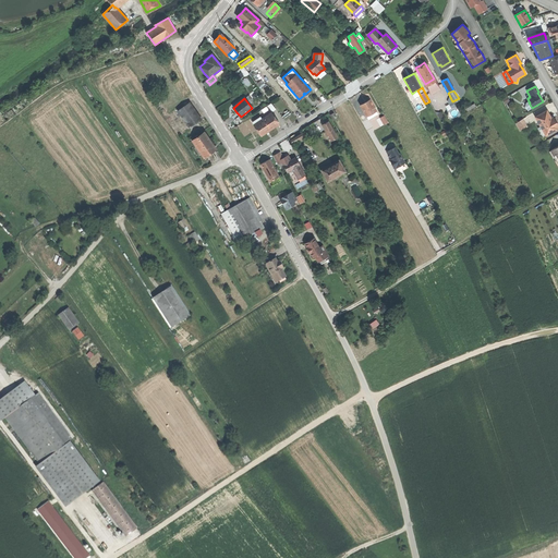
[(364,101),(360,102),(365,113),(375,108),(370,98),(364,101)]
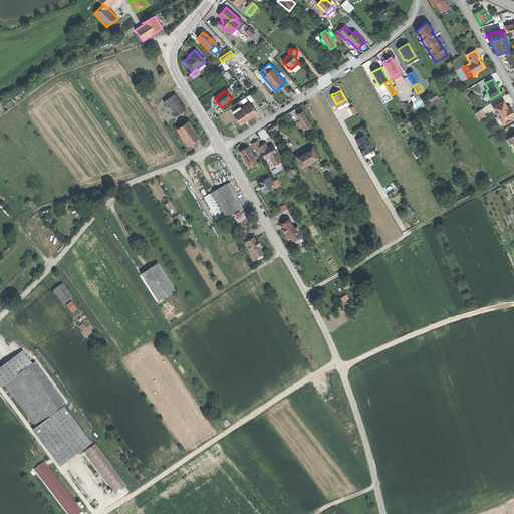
[(164,101),(175,117),(186,109),(175,93),(164,101)]
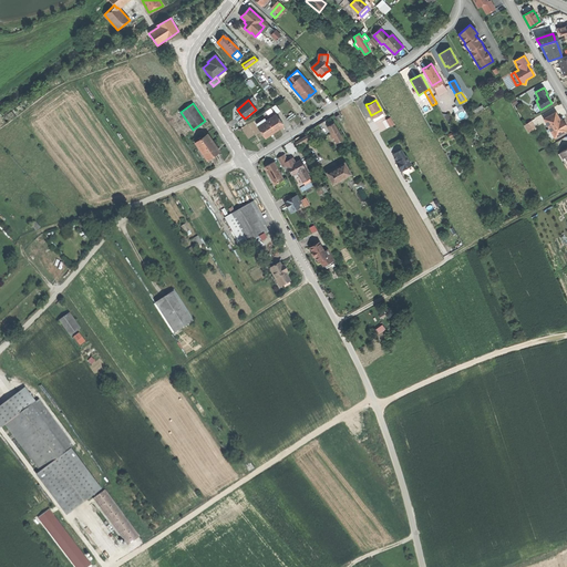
[(544,119),(555,137),(565,131),(565,130),(562,124),(558,119),(555,113),(544,119)]
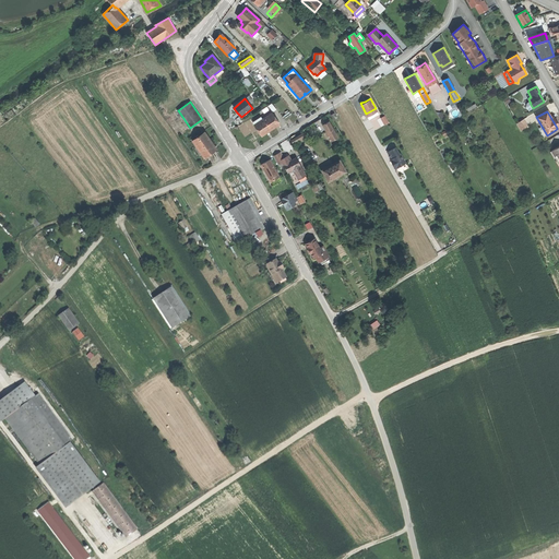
[(257,129),(261,135),(278,125),(272,114),(263,120),(261,117),(252,122),(257,129)]
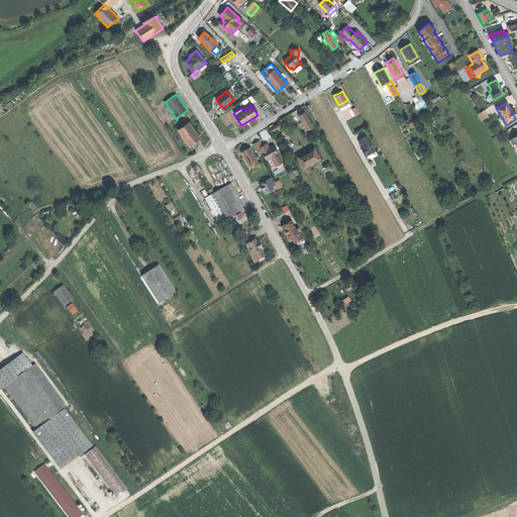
[(478,114),(482,121),(489,117),(484,110),(478,114)]
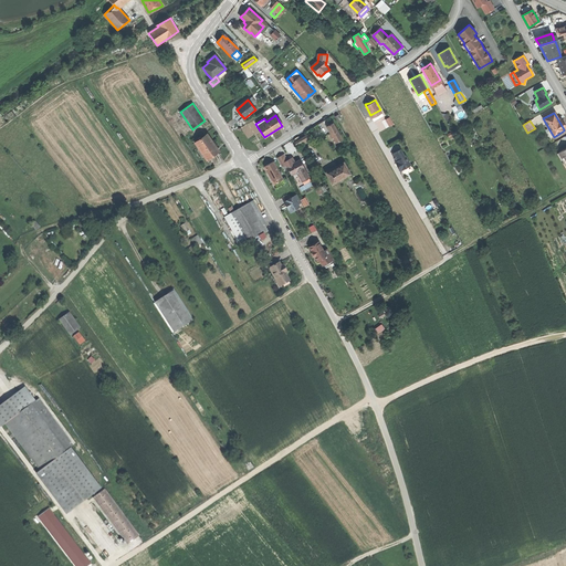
[(327,125),(336,143),(343,140),(333,122),(327,125)]
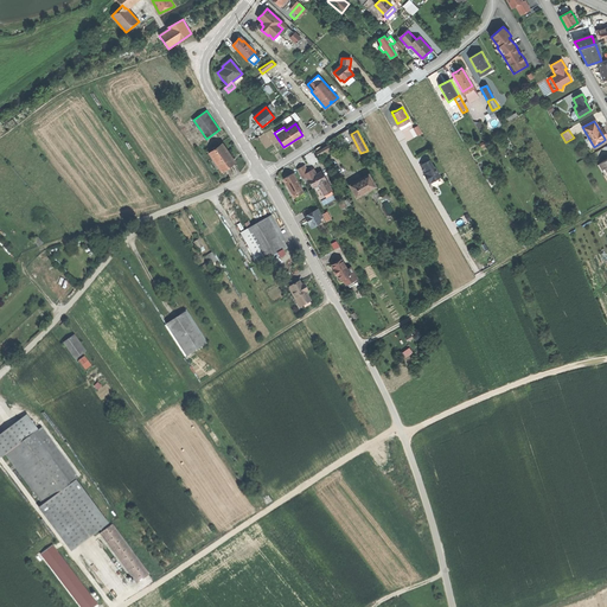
[(213,159),(221,168),(231,160),(225,152),(228,151),(225,147),(223,144),(209,152),(213,159)]
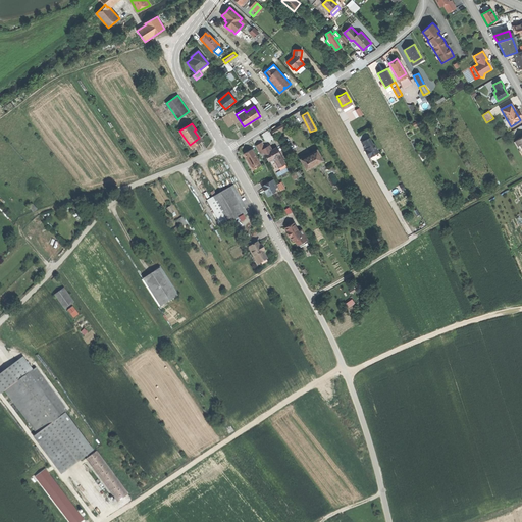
[(272,132),(271,132),(273,136),(289,127),(285,123),(272,132)]
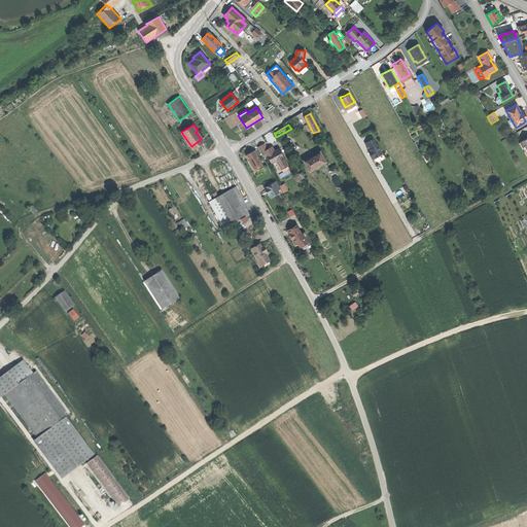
[(370,153),(372,159),(377,155),(378,156),(383,153),(379,145),(377,146),(374,139),(370,141),(365,143),(371,152),(370,153)]
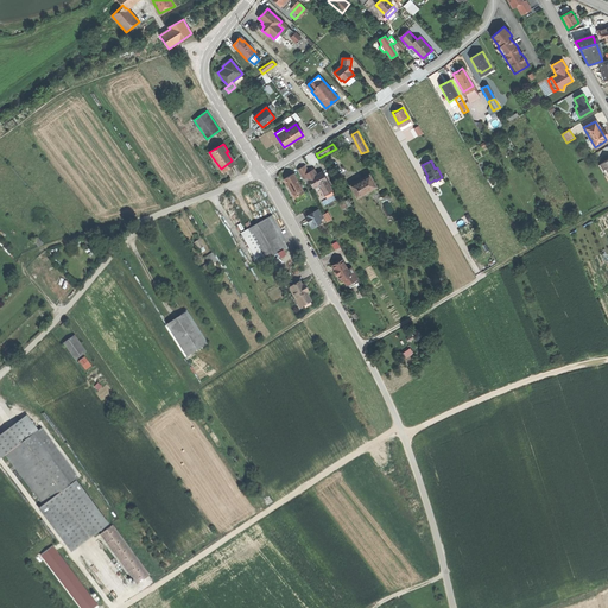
[(308,176),(309,178),(316,175),(312,169),(309,171),(305,165),(301,168),(297,169),(303,178),(308,176)]
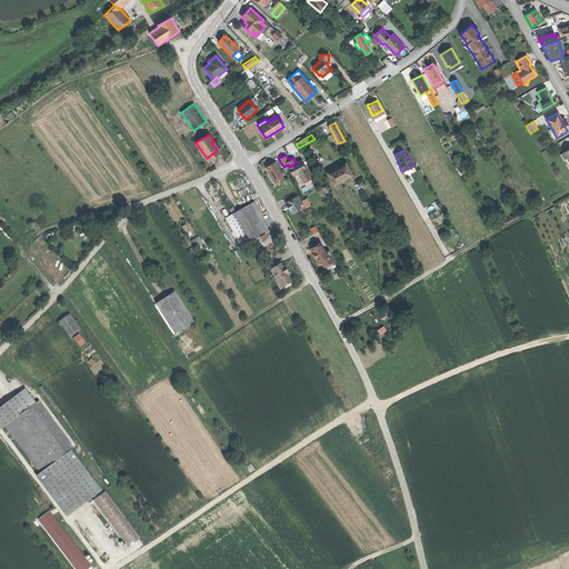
[(270,176),(275,185),(285,179),(276,161),(266,167),(270,176)]
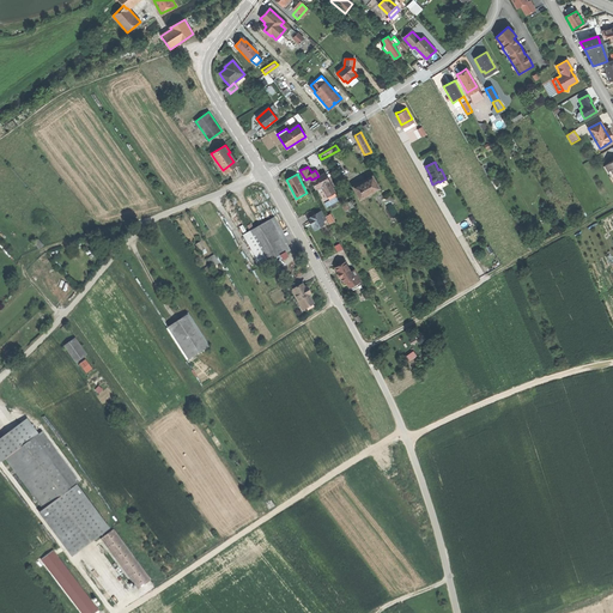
[(319,176),(311,180),(316,188),(321,184),(327,195),(334,192),(323,174),(319,176)]
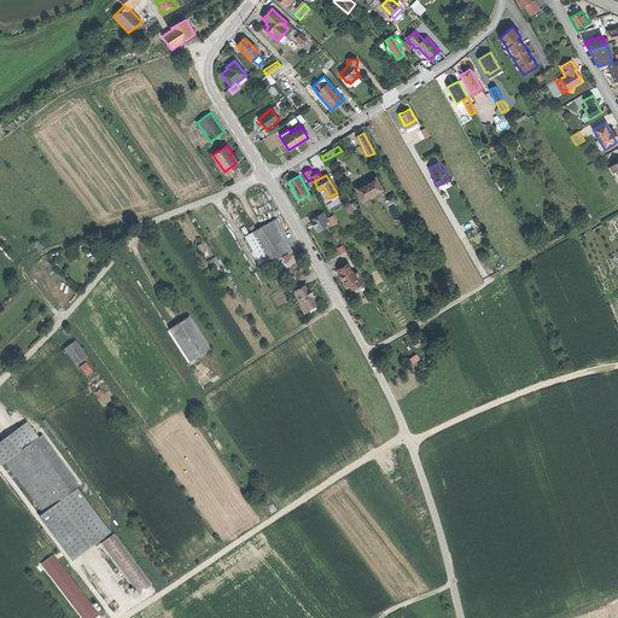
[(377,176),(356,188),(363,203),(385,190),(377,176)]
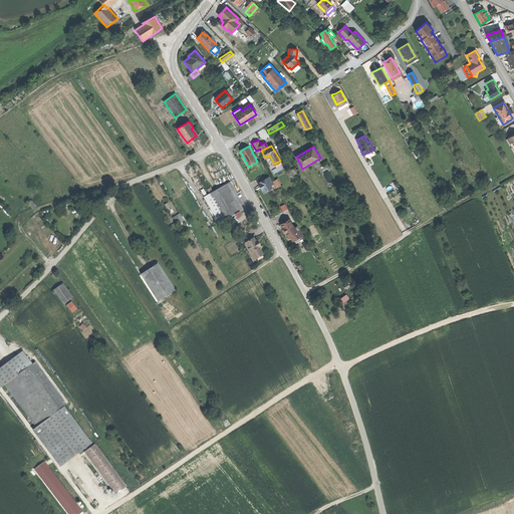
[(262,176),(256,180),(259,186),(260,185),(262,188),(261,189),(263,193),(269,190),(268,187),(270,188),(271,188),(271,186),(271,185),(274,183),(270,176),(264,180),(262,176)]
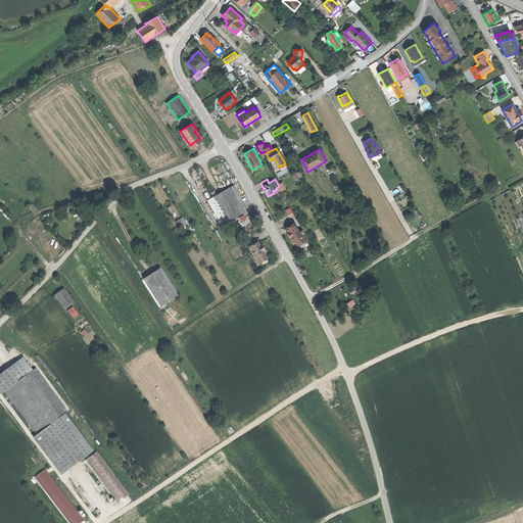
[(214,197),(228,224),(238,219),(243,216),(239,209),(228,189),(214,197)]
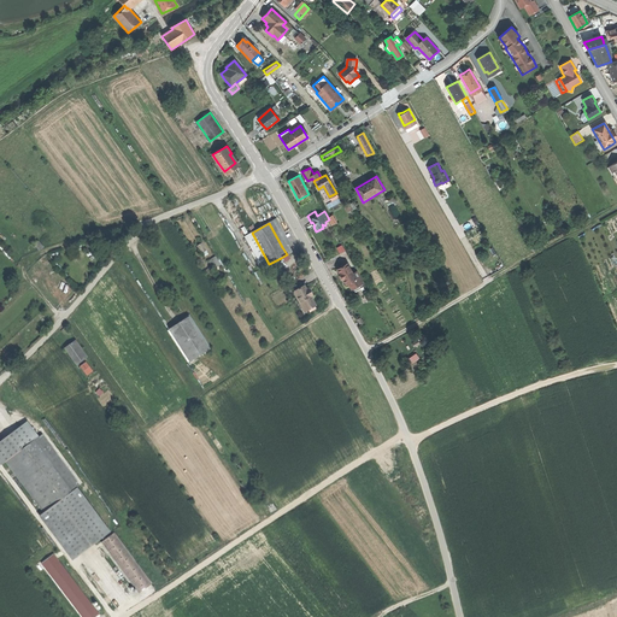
[(213,269),(222,264),(217,256),(210,259),(213,269)]
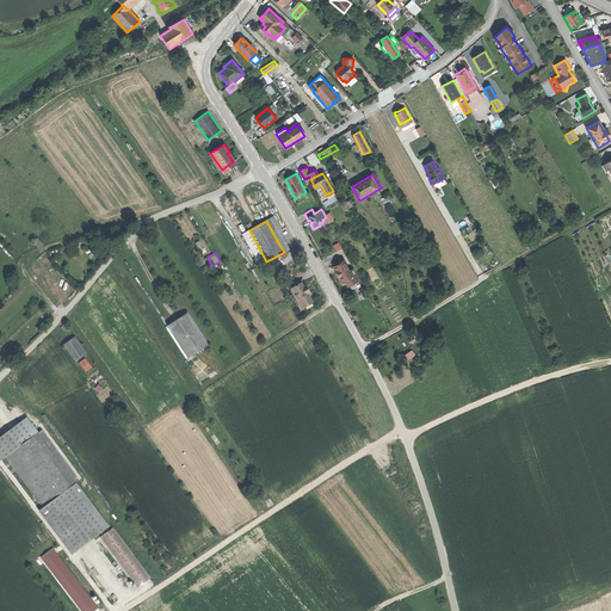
[(345,260),(335,265),(340,275),(343,281),(344,281),(347,278),(351,284),(360,279),(355,267),(350,271),(345,260)]
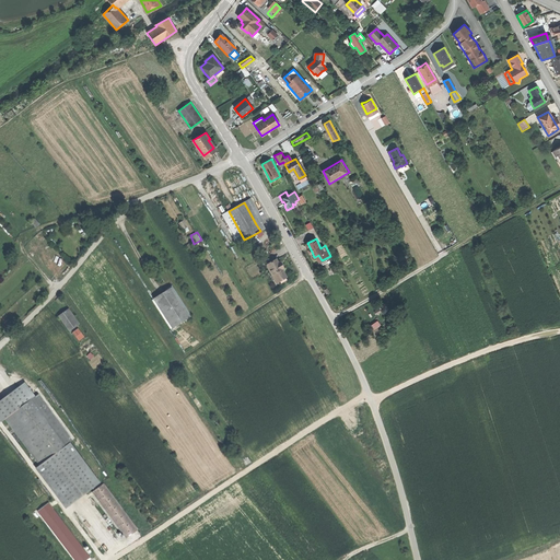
[(266,266),(275,281),(284,276),(281,268),(277,259),(266,266)]
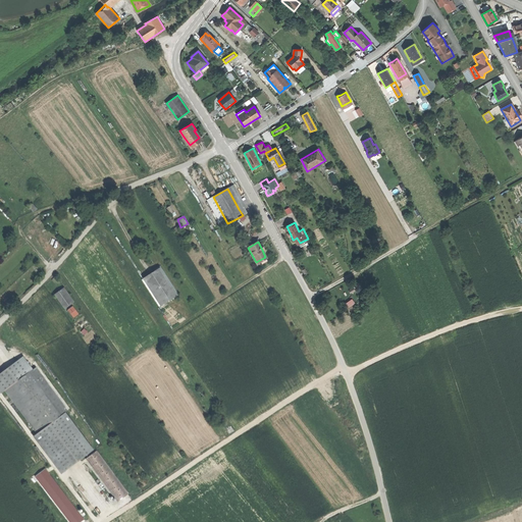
[(142,279),(159,306),(175,296),(159,268),(142,279)]
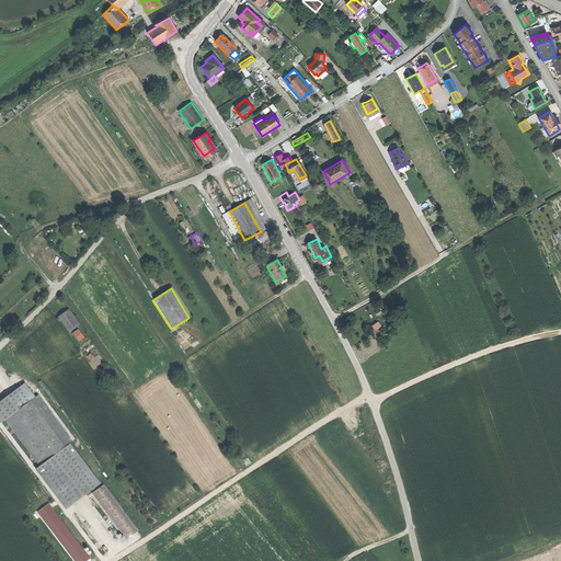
[(59,316),(68,330),(77,325),(67,310),(59,316)]
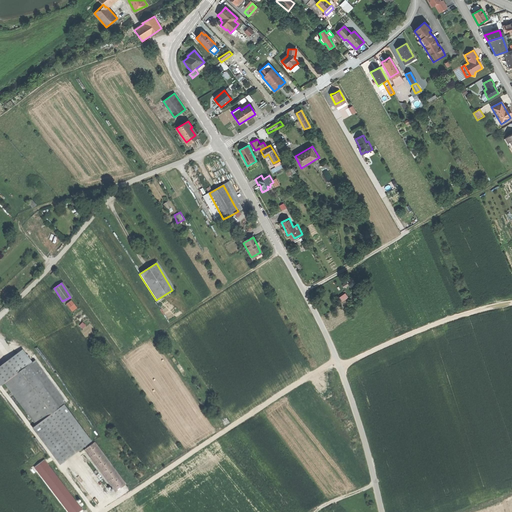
[(0,294),(0,296),(2,300),(9,295),(5,291),(0,294)]
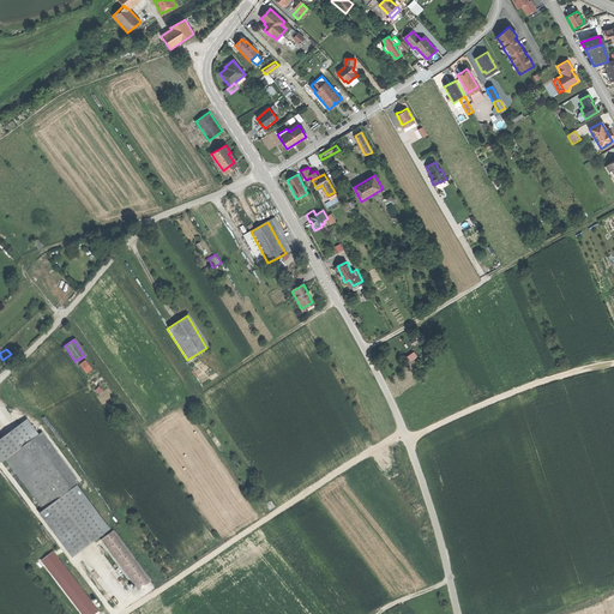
[(410,362),(420,356),(415,350),(407,356),(410,362)]
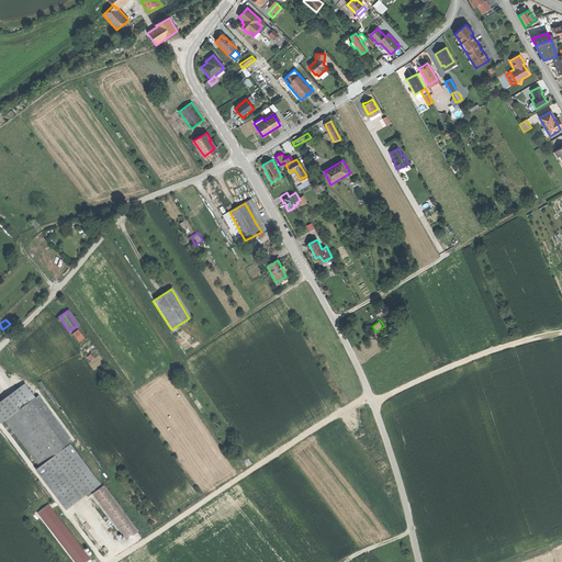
[(79,343),(86,338),(80,329),(74,333),(79,343)]
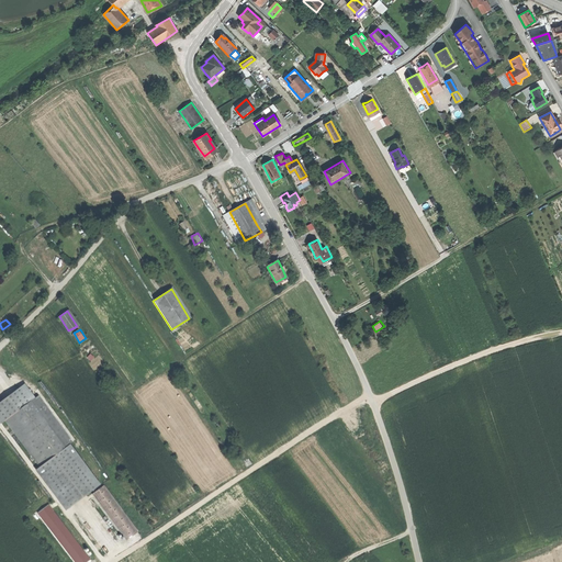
[(0,416),(3,422),(4,420),(27,403),(18,389),(0,402),(0,416)]
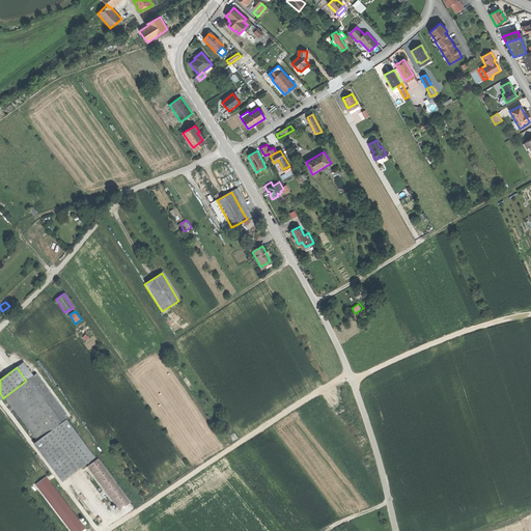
[(67,418),(35,374),(27,381),(43,401),(60,424),(67,418)]
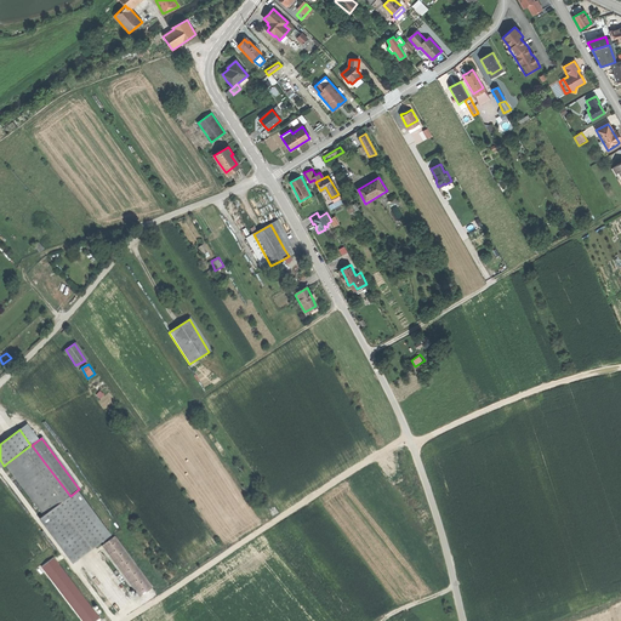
[(5,465),(23,489),(50,469),(32,445),(30,445),(5,465)]
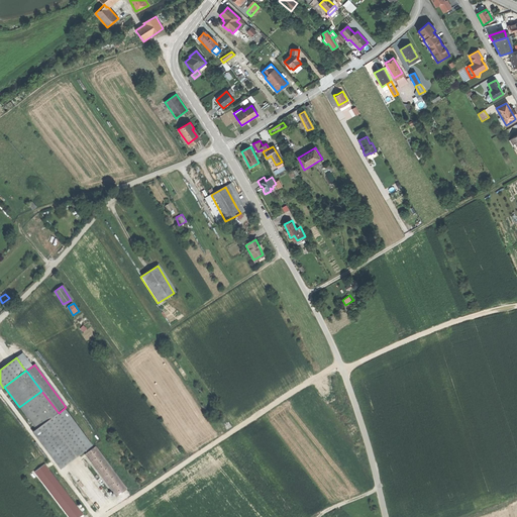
[(19,407),(36,429),(59,413),(41,391),(19,407)]
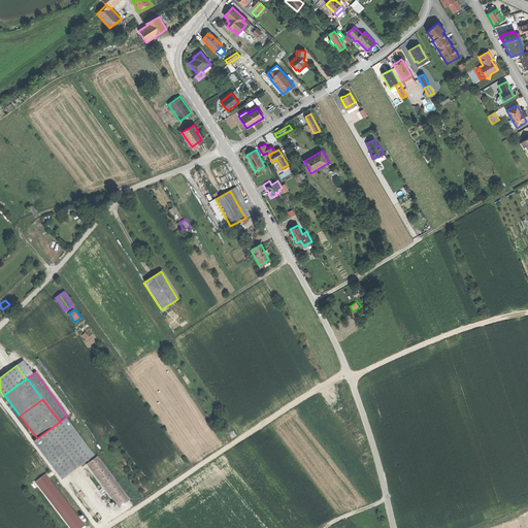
[(88,460),(60,422),(37,438),(35,439),(64,477),(88,460)]
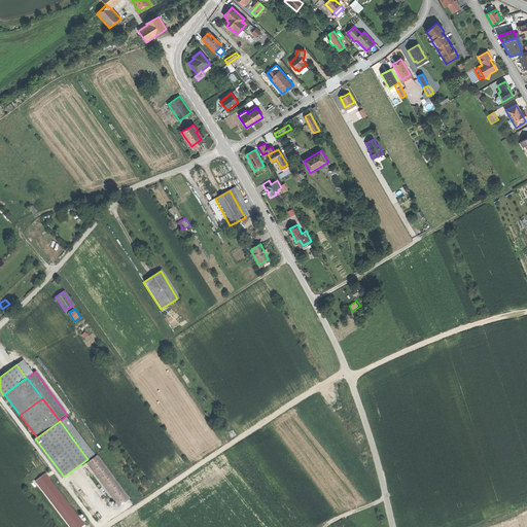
[(96,456),(85,463),(118,507),(129,500),(96,456)]
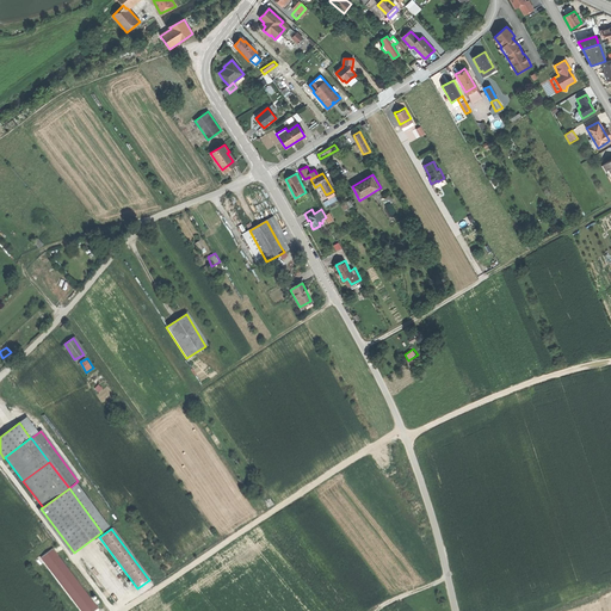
[(42,557),(82,610),(93,610),(98,608),(53,549),(42,557)]
